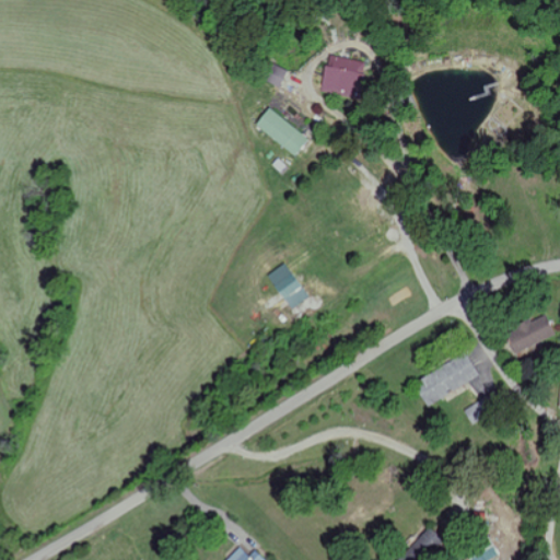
[(366,61),(329,54),(322,93),(359,100),(366,61)]
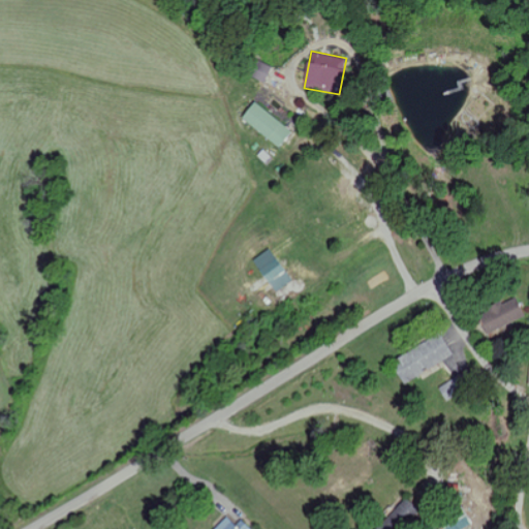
[(271,66),(256,60),(250,76),(265,82),(271,66)]
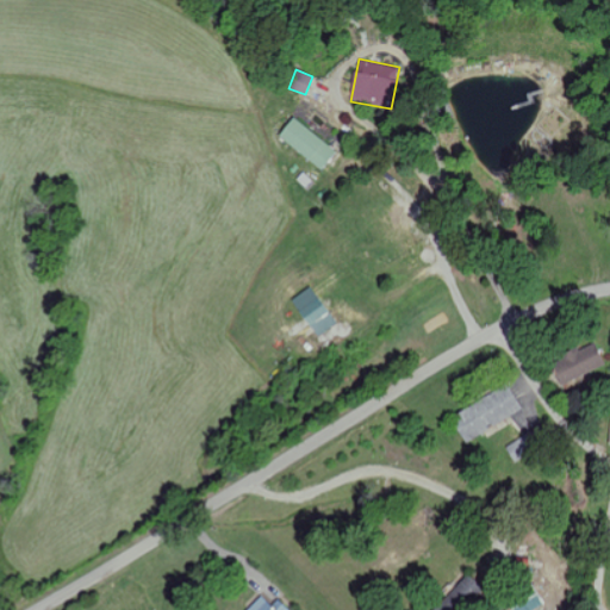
[(322,170),(336,151),(293,117),(278,136),(322,170)]
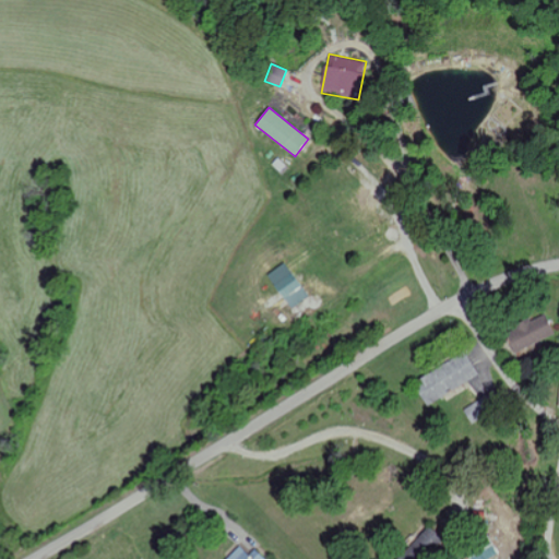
[(290,309),(308,297),(284,263),(266,275),(290,309)]
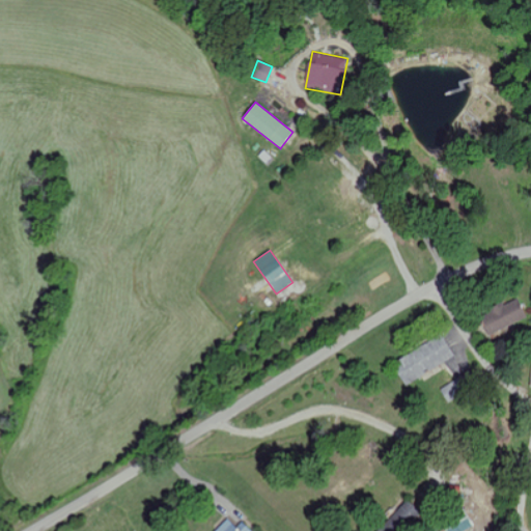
[(478,312),(485,335),(525,322),(518,299),(478,312)]
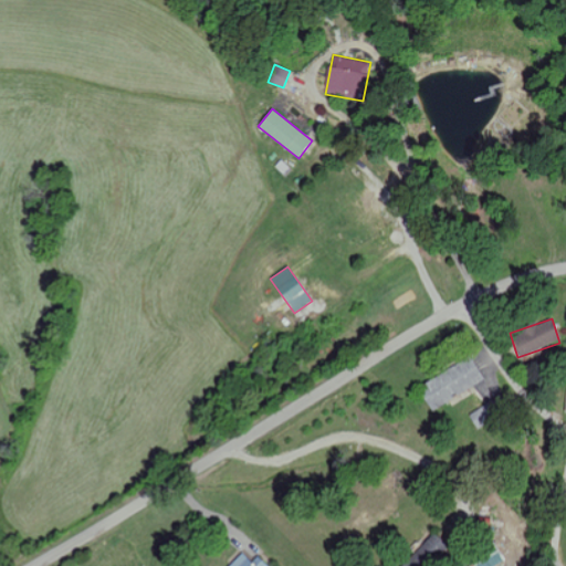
[(416,386),(429,410),(483,381),(471,358),(416,386)]
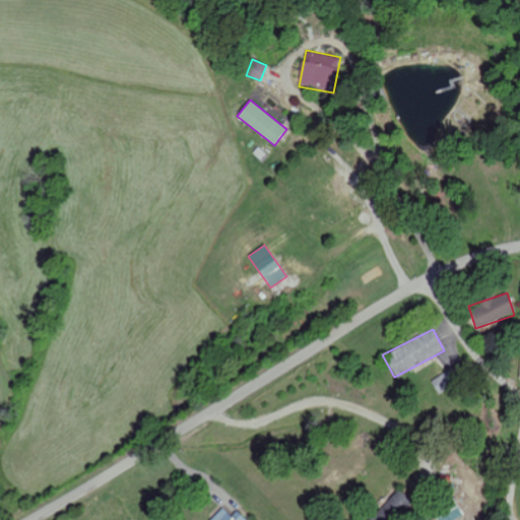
[(399,490),(366,519),(387,519),(408,500),(399,490)]
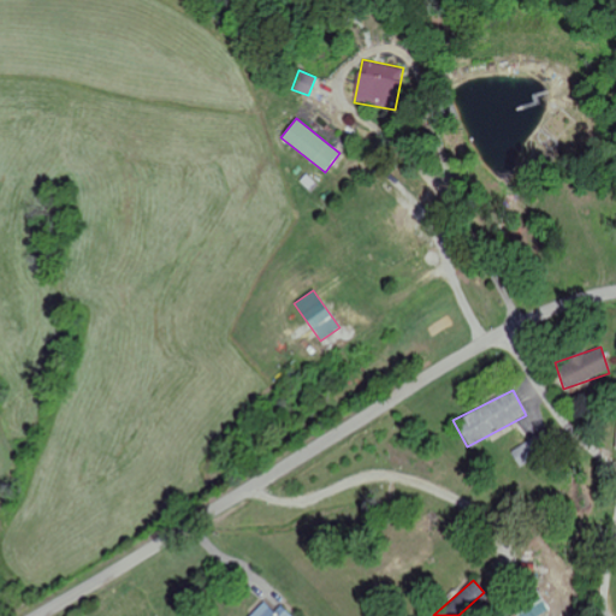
[(248,615),(291,615),(292,615),(279,604),(273,611),(264,600),(248,615)]
